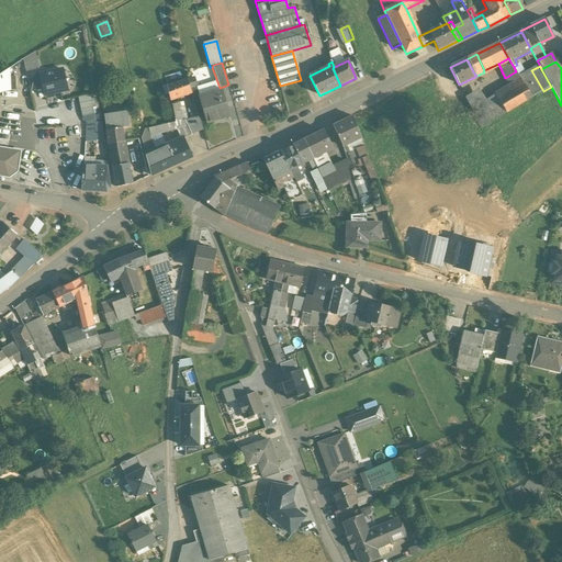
[(10,69),(0,75),(0,93),(11,92),(10,69)]
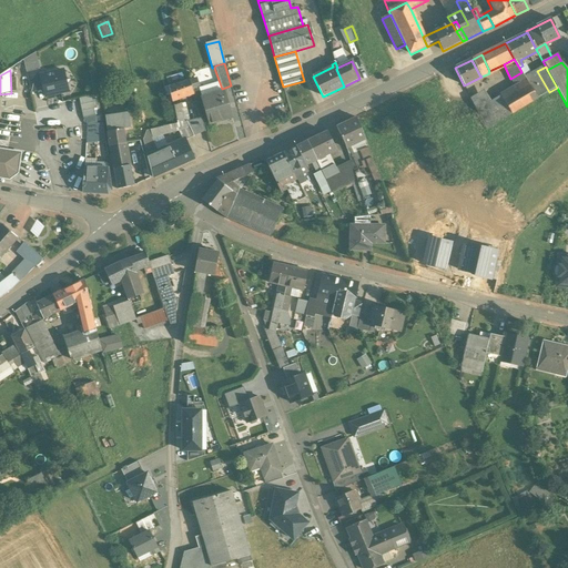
[(40,71),(27,74),(31,92),(43,89),(40,75),(41,75),(40,71)]
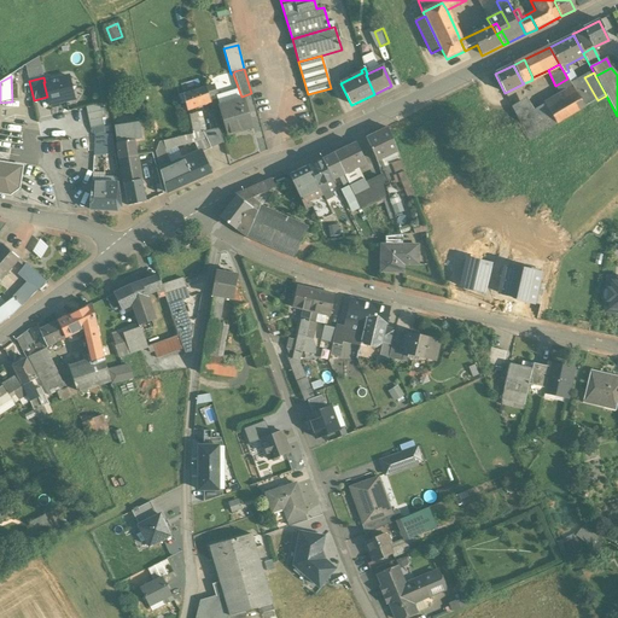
[(45,82),(44,82),(47,97),(50,105),(74,100),(71,93),(75,87),(70,83),(68,77),(45,82)]
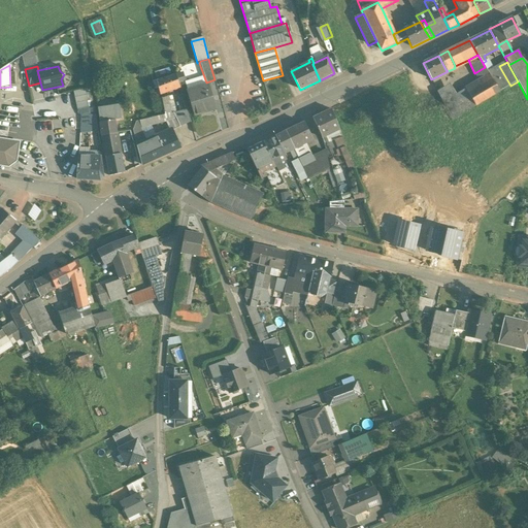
[(510,86),(499,66),(488,72),(492,79),(499,92),(510,86)]
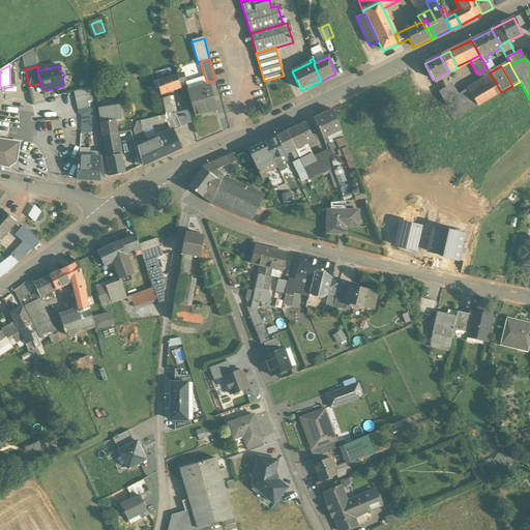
[(176,75),(153,82),(155,90),(159,89),(162,95),(181,89),(176,75)]
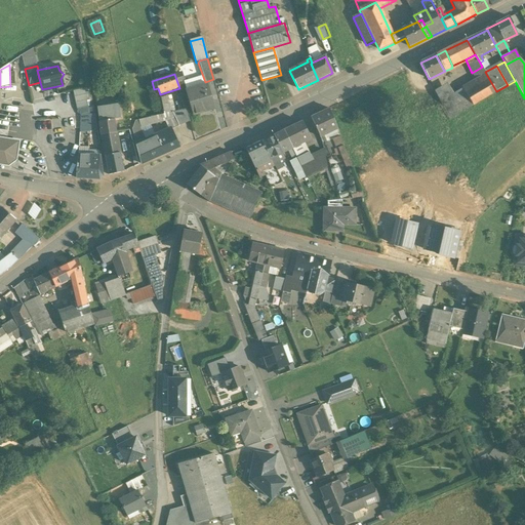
[(489,79),(466,93),(473,106),(496,91),(489,79)]
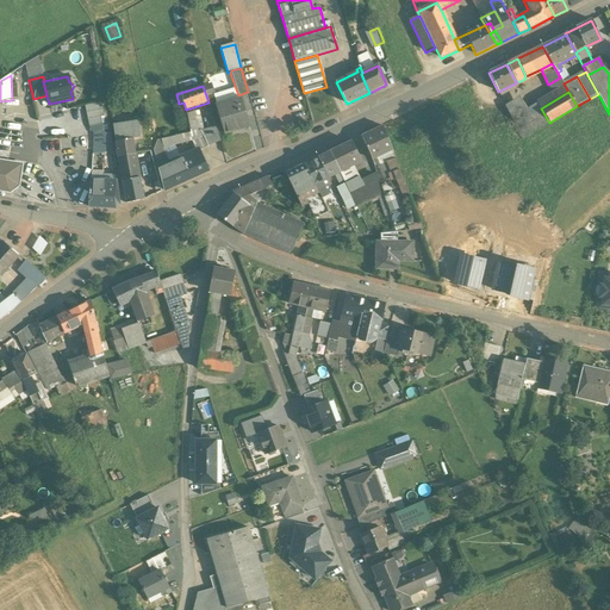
[(541,109),(537,104),(526,111),(518,99),(505,106),(522,139),(549,123),(541,109)]
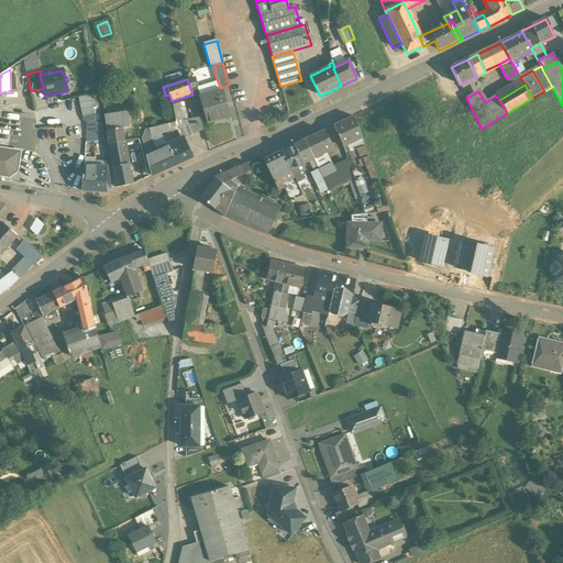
[(221,92),(200,99),(208,123),(229,118),(221,92)]
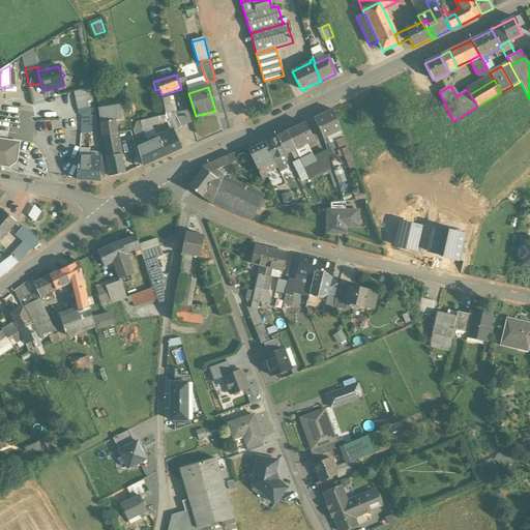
[(87,89),(74,92),(78,111),(88,108),(87,101),(90,101),(87,89)]
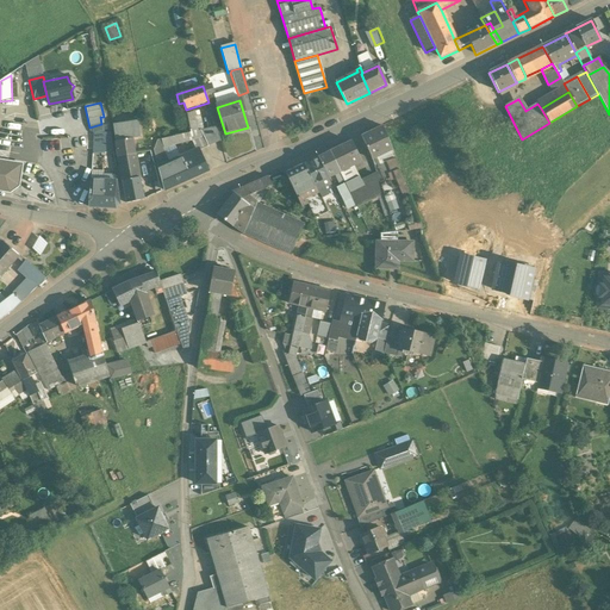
[(193,114),(188,116),(192,132),(198,131),(197,124),(193,114)]
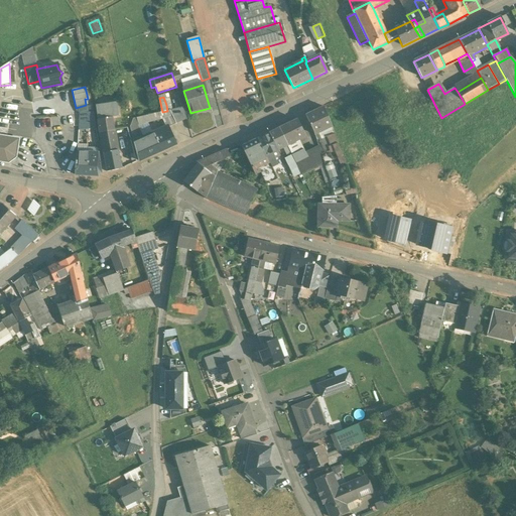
[(116,104),(96,107),(100,133),(114,131),(112,118),(118,117),(116,104)]
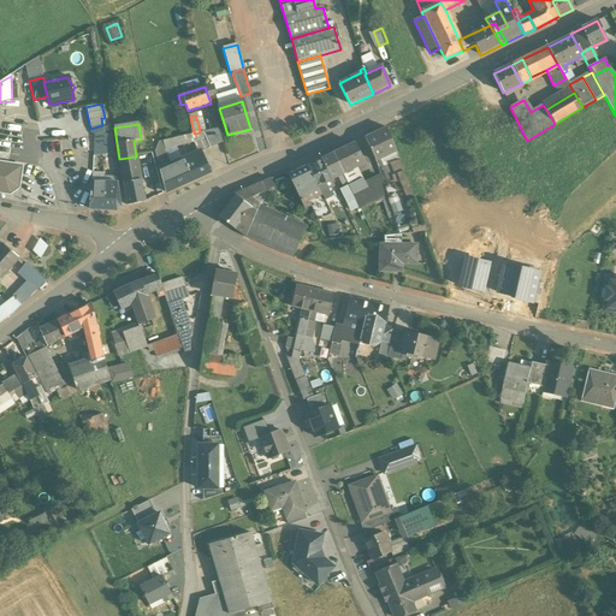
[(218,129),(202,132),(211,149),(223,144),(218,129)]
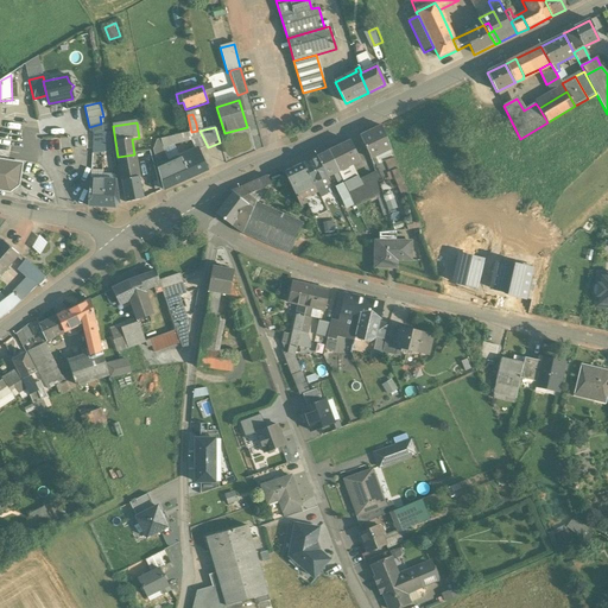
[(381,127),(360,137),(369,154),(371,159),(380,154),(391,150),(381,127)]
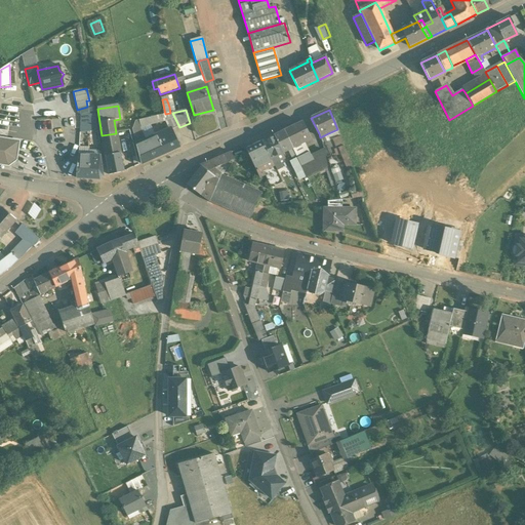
[(146,142),(139,128),(166,122),(171,130),(179,127),(172,113),(170,113),(165,114),(160,115),(135,121),(132,130),(136,145),(145,140),(145,142),(146,142)]
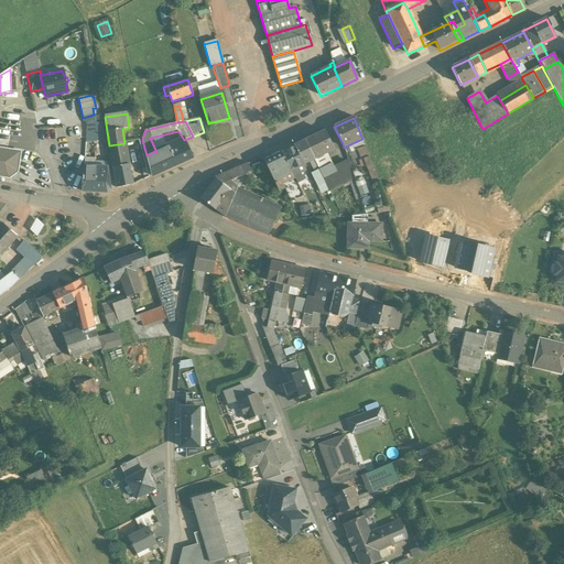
[(86,125),(85,143),(105,141),(102,122),(86,125)]
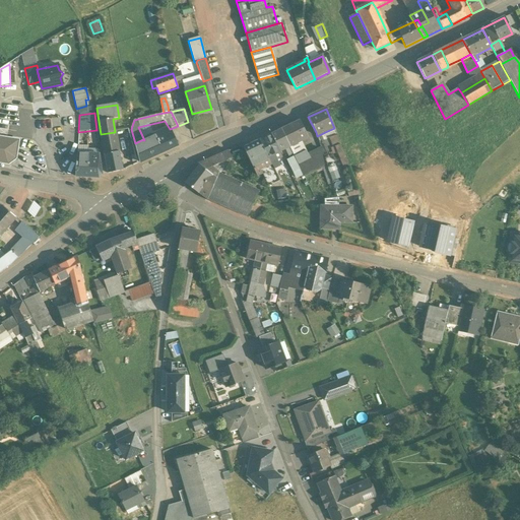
[(299,122),(288,126),(297,142),(306,137),(299,122)]
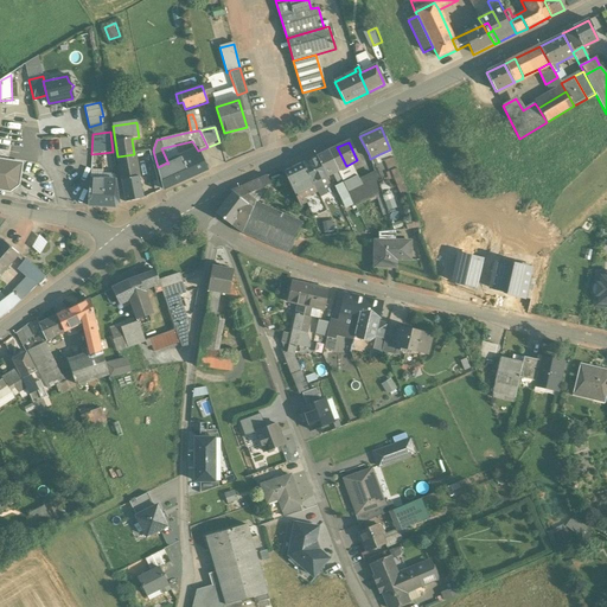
[(337,147),(327,152),(337,170),(346,166),(337,147)]
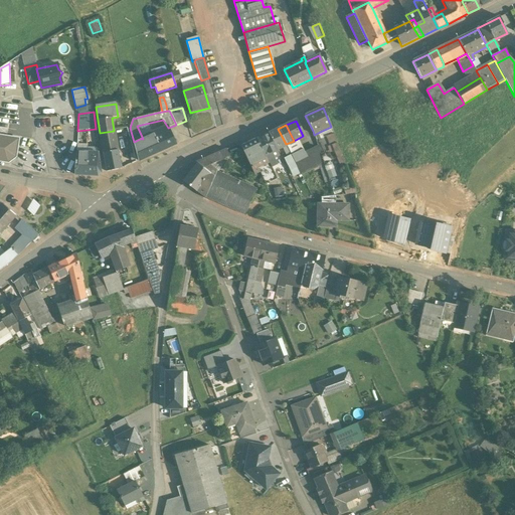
[(334,135),(331,127),(322,131),(325,138),(334,135)]
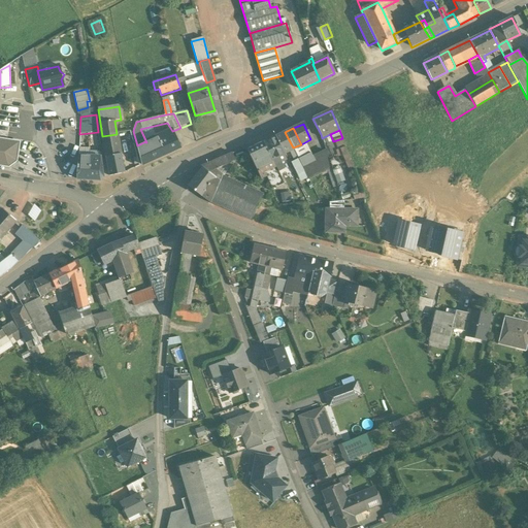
[(159,141),(147,146),(145,142),(145,141),(137,145),(142,165),(165,155),(180,149),(172,131),(158,137),(159,141)]
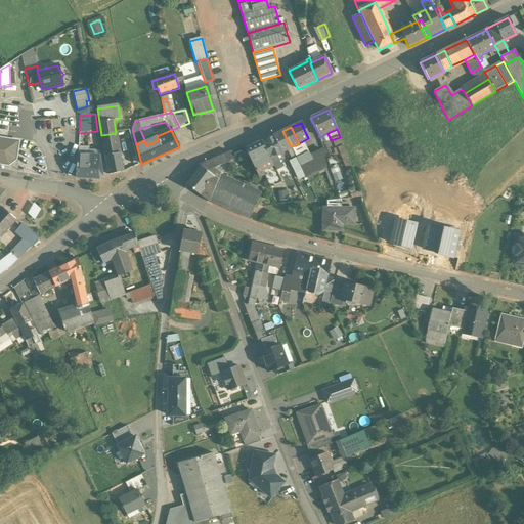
[(291,146),(282,131),(273,135),(281,151),(286,149),(291,146)]
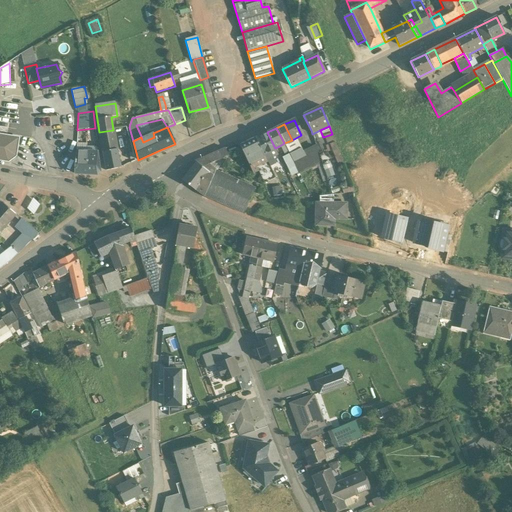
[(113,130),(99,132),(102,152),(117,150),(113,130)]
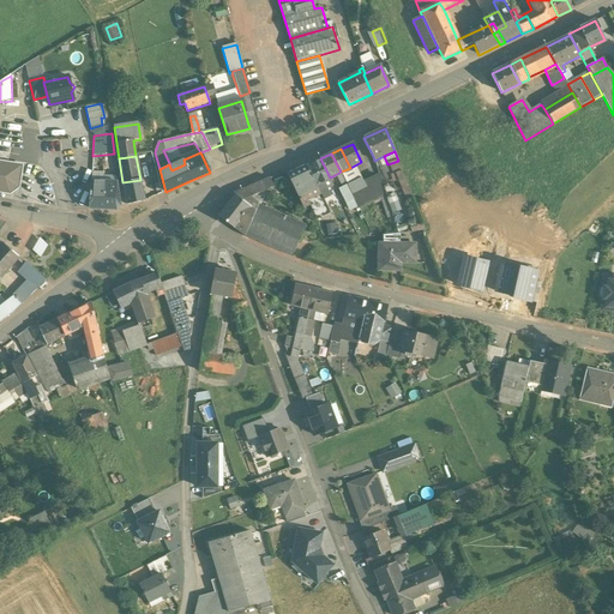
[(384,156),(374,161),(378,174),(381,185),(391,182),(389,176),(392,175),(387,164),(384,156)]
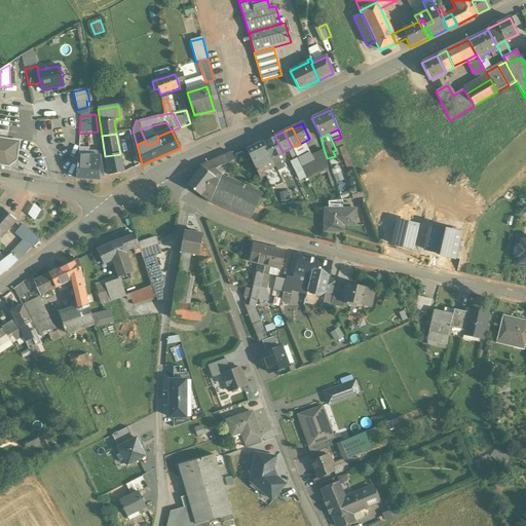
[(274,137),(262,142),(270,160),(271,159),(283,154),(283,152),(274,136),(274,137)]
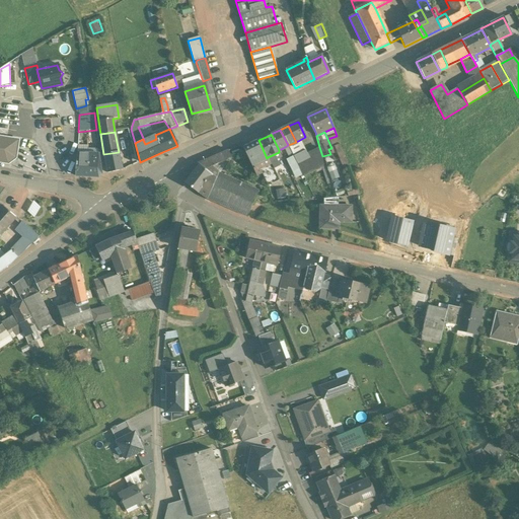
[(0,162),(8,163),(15,158),(17,141),(0,138),(0,162)]
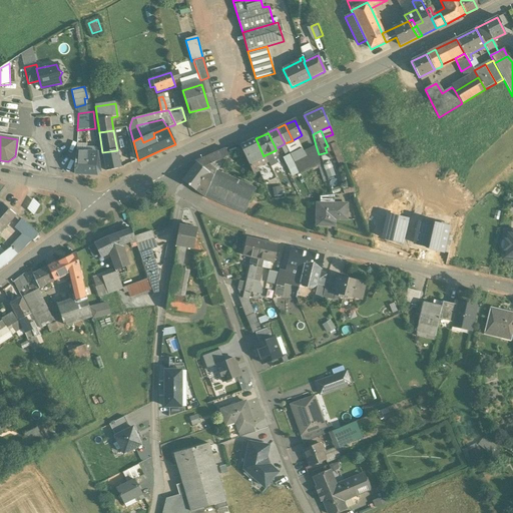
[(255,138),(239,146),(252,173),(258,171),(257,168),(267,162),(264,156),(255,138)]
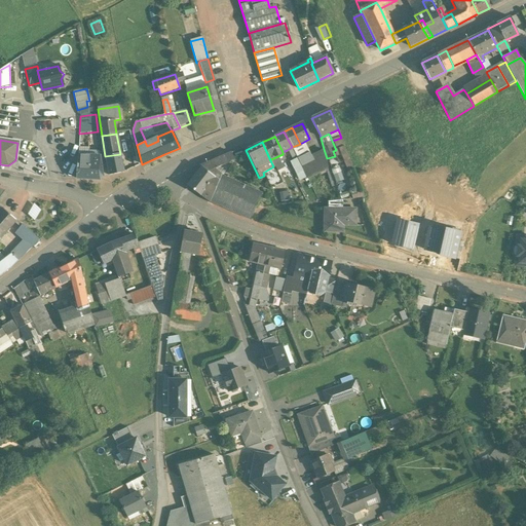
[(298,159),(292,147),(287,150),(292,161),(298,159)]
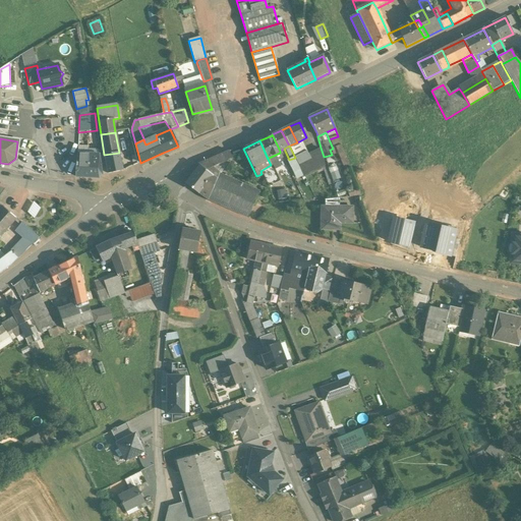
[(341,146),(335,148),(344,171),(350,169),(341,146)]
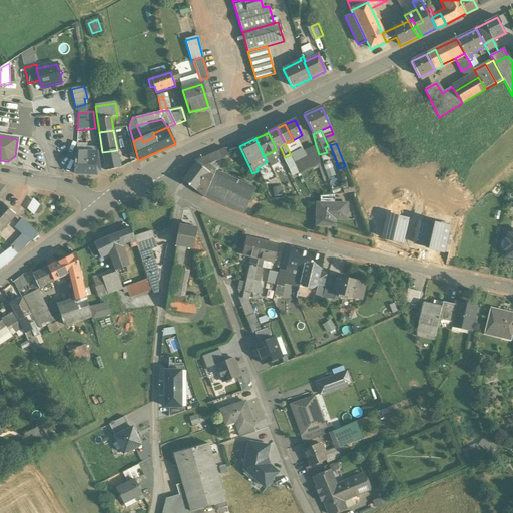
[(318,167),(323,164),(319,154),(316,145),(303,151),(306,156),(294,162),(297,167),(301,175),(318,167)]
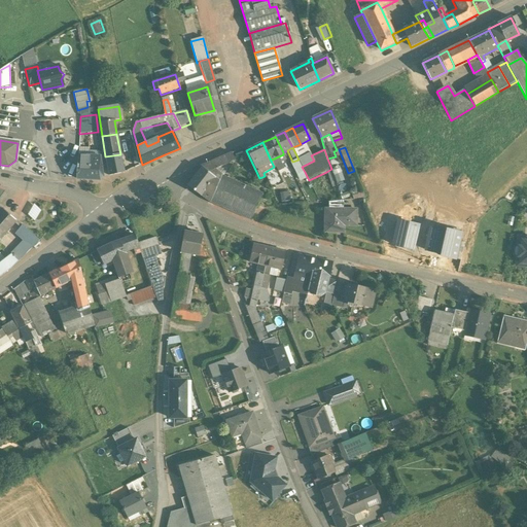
[(232,153),(225,155),(231,167),(237,165),(232,153)]
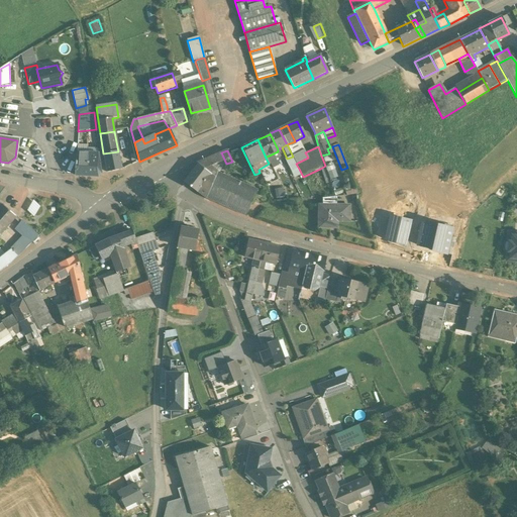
[(293,157),(296,164),(308,158),(305,152),(304,150),(293,157)]
